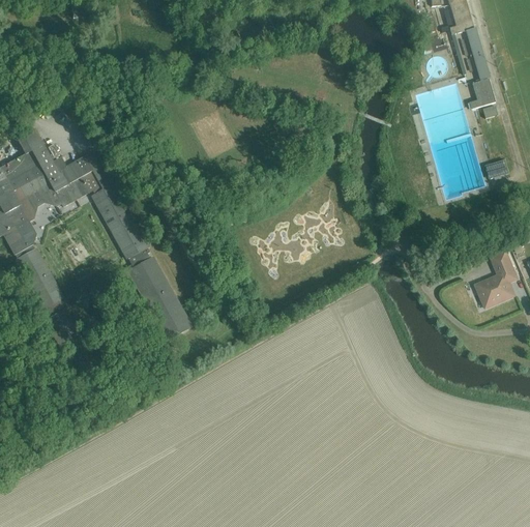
[(447,0),(454,24),(458,31),(466,29),(473,27),(465,0),(447,0)]
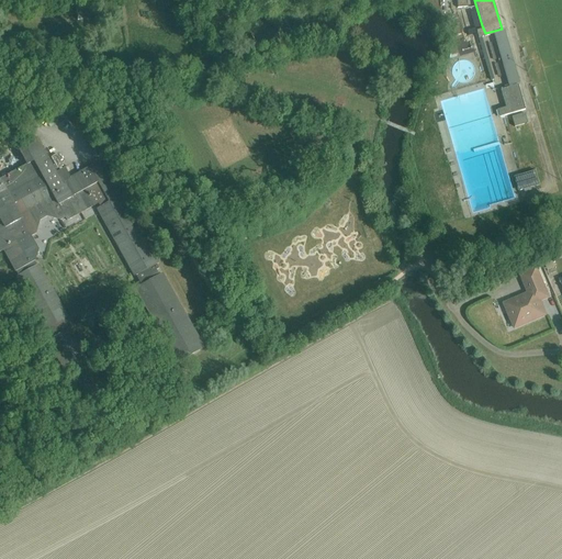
[(452,8),(453,48),(465,48),(465,41),(464,8),(452,8)]
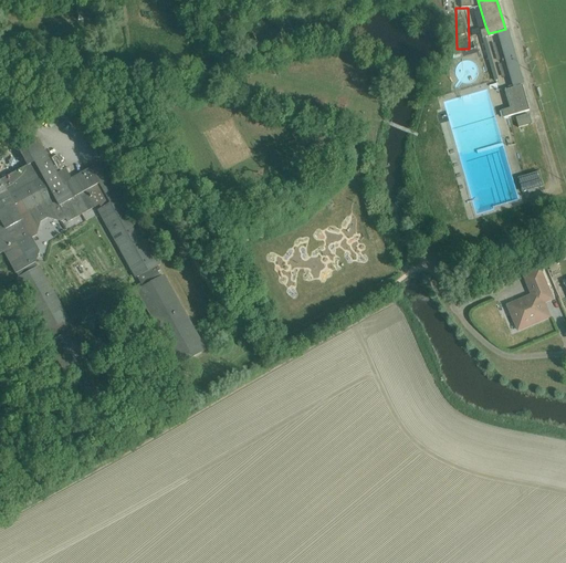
[(503,115),(528,107),(521,82),(513,84),(504,87),(509,105),(501,107),(503,115)]
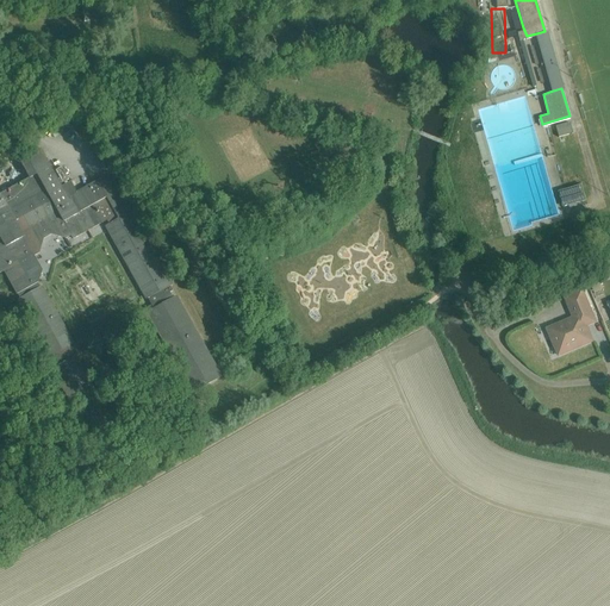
[(572,130),(568,119),(554,123),(558,133),(572,130)]
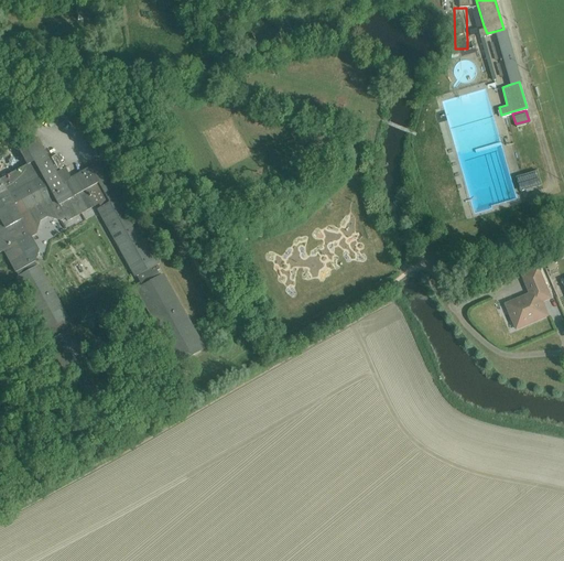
[(20,137),(23,142),(34,136),(32,130),(20,137)]
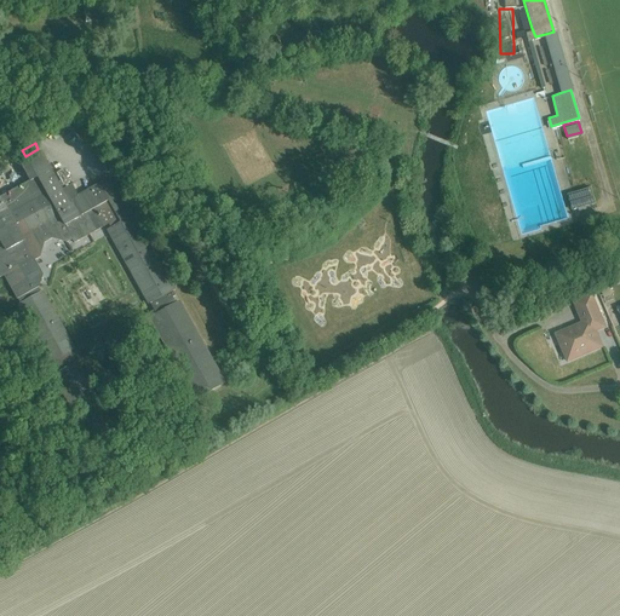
[(61,188),(40,150),(19,161),(29,178),(0,194),(0,274),(3,272),(16,297),(17,295),(19,300),(18,301),(21,305),(19,306),(50,360),(52,358),(56,364),(51,367),(55,372),(53,373),(55,375),(55,378),(86,435),(87,435),(90,438),(112,425),(110,422),(110,420),(79,363),(78,363),(75,360),(74,361),(70,353),(99,338),(102,341),(150,315),(151,318),(150,320),(191,392),(193,393),(195,396),(223,380),(222,376),(222,375),(182,303),(179,303),(178,299),(176,300),(172,294),(174,293),(172,287),(171,283),(171,282),(124,196),(122,196),(110,174),(78,193),(70,182),(61,188)]
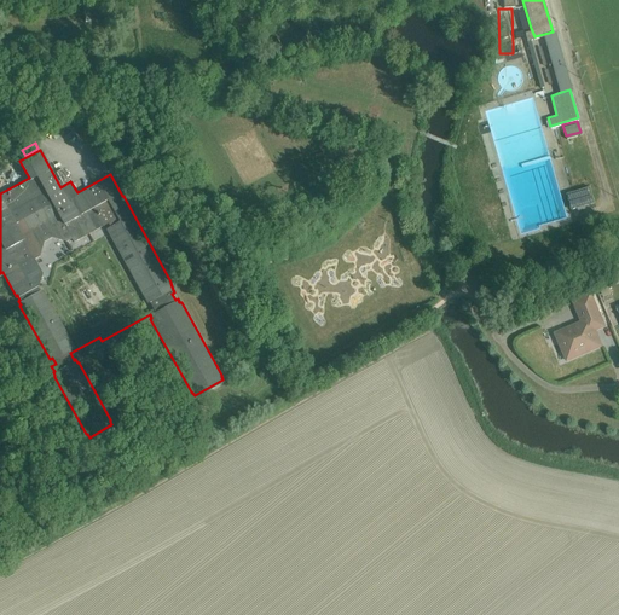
[(62,167),(56,170),(63,183),(69,179),(62,167)]
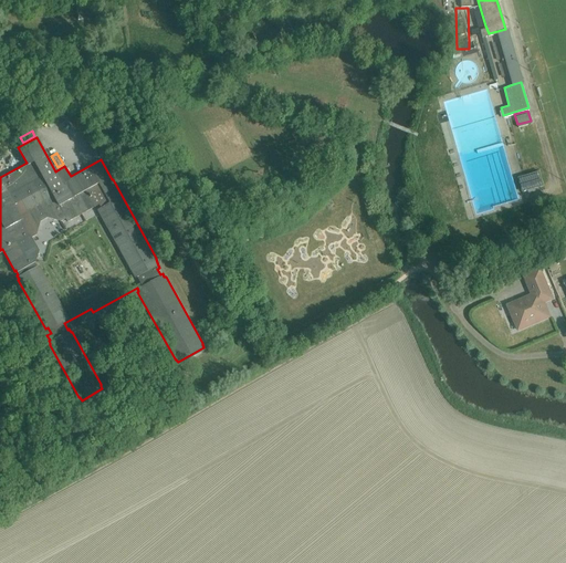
[(535,188),(531,171),(517,175),(522,189),(526,188),(527,190),(535,188)]
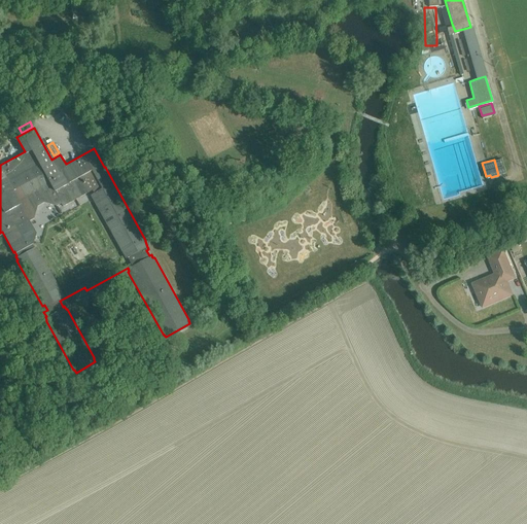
[(495,273),(472,282),(482,305),(512,292),(505,276),(513,273),(502,248),(488,254),(495,273)]
